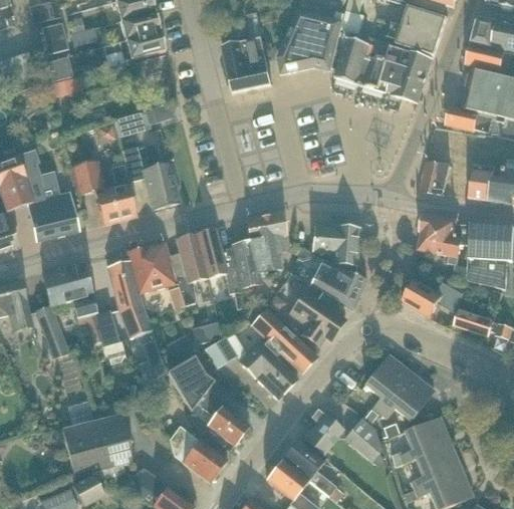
[(120,20),(155,11),(152,0),(118,0),(115,1),(120,20)]
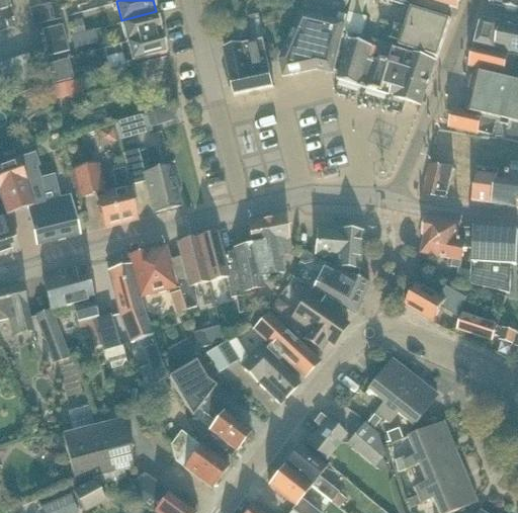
[(351,0),(345,22),(298,8),(278,57),(282,75),(317,67),(333,71),(342,35),(350,37),(338,77),(361,85),(362,81),(396,91),(395,93),(423,101),(436,59),(394,46),(395,43),(362,32),(368,15),(362,13),(365,0),(394,0),(413,5),(414,1),(449,11),(451,4),(453,4),(454,0),(351,0)]
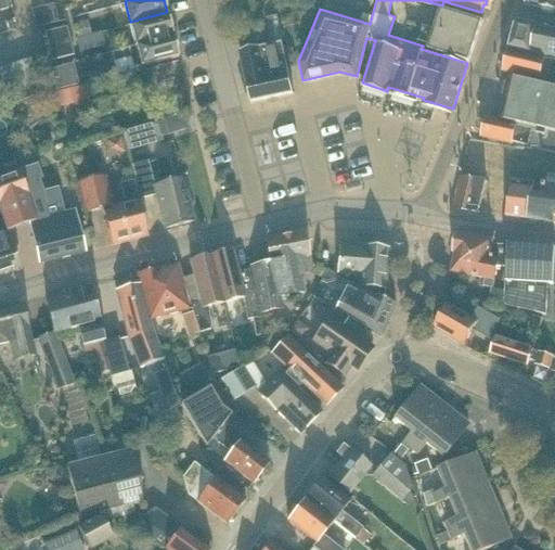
[(526,0),(526,1),(541,3),(543,9),(552,10),(554,8),(554,0),(526,0)]
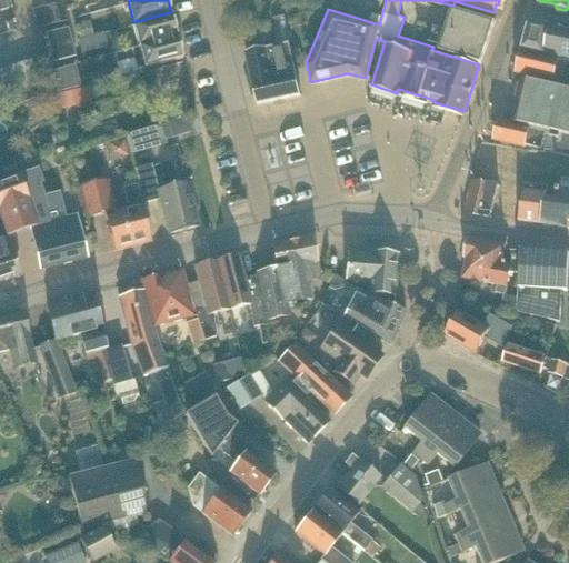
[(55,1),(43,3),(48,22),(51,21),(60,20),(55,2),(55,1)]
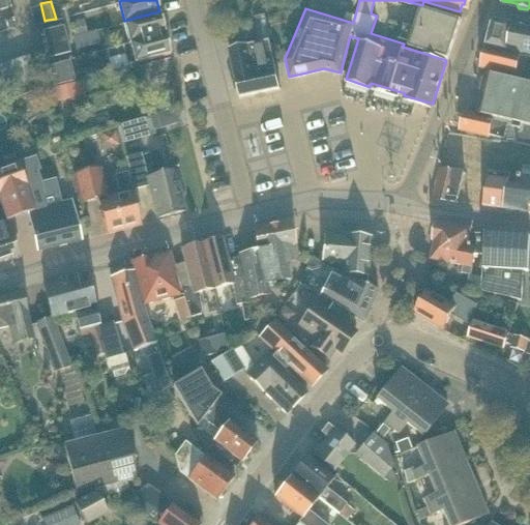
[(53,1),(51,2),(56,19),(57,18),(61,17),(58,4),(53,1)]
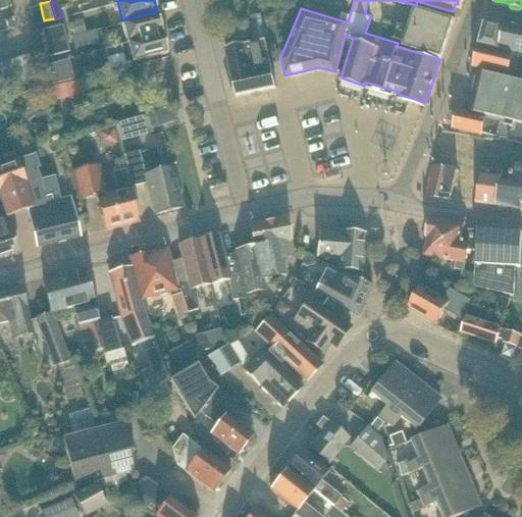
[(452,16),(416,5),(411,19),(407,18),(406,23),(400,21),(396,36),(405,39),(403,43),(440,55),(442,51),(444,51),(456,17),(452,16)]
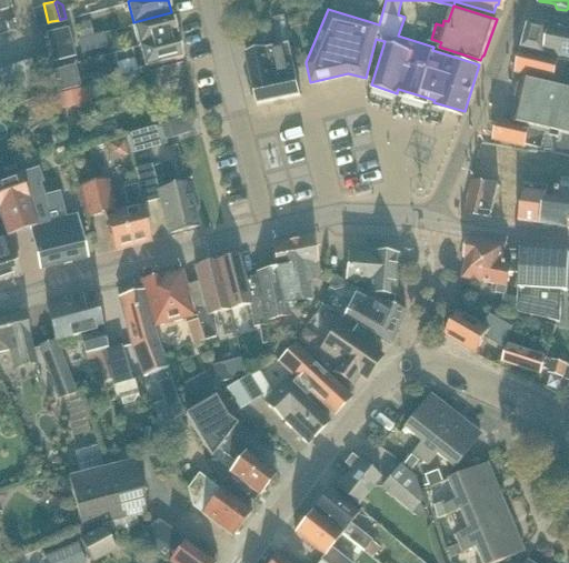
[(139,43),(177,34),(171,12),(133,22),(139,43)]
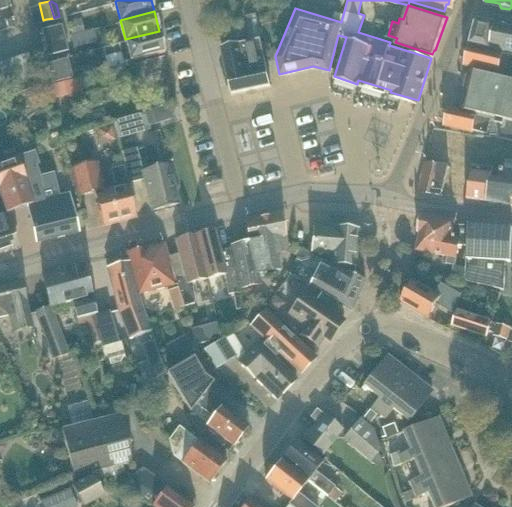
[(0,16),(0,22),(2,28),(13,25),(10,13),(0,16)]
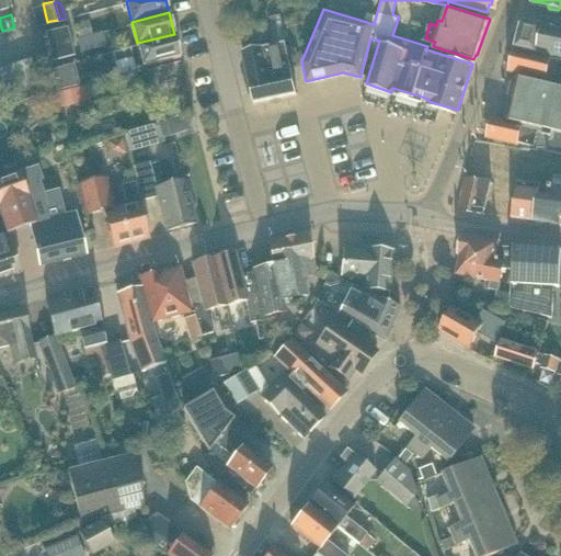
[(560,54),(560,25),(526,18),(521,22),(516,45),(560,54)]
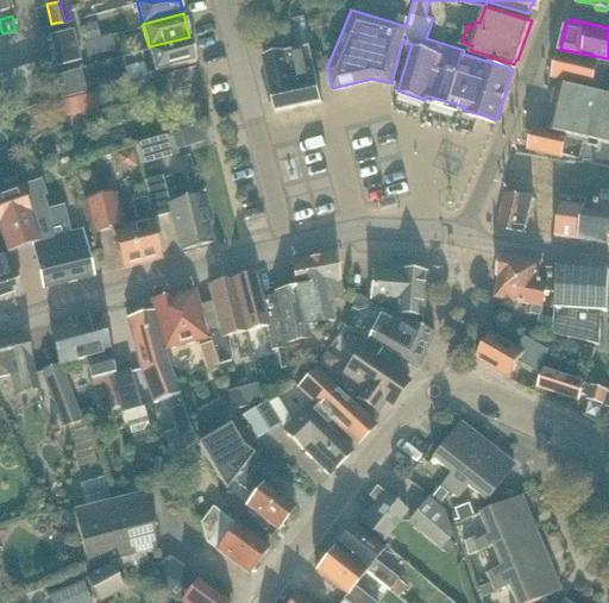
[(100,36),(96,22),(81,26),(85,39),(100,36)]
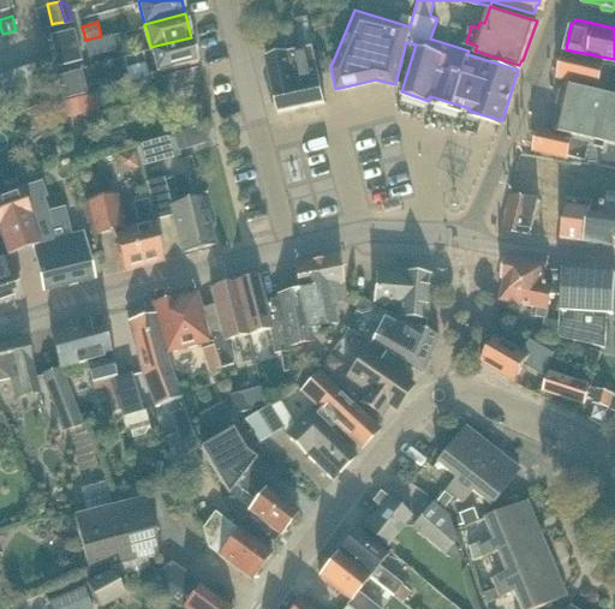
[(49,33),(57,64),(81,58),(73,27),(49,33)]
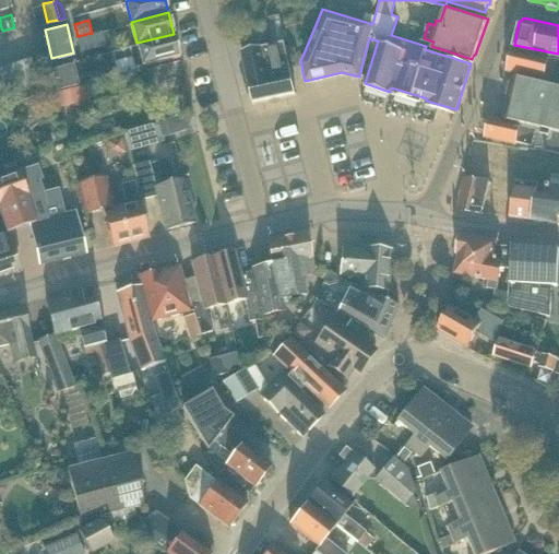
[(76,37),(80,51),(93,48),(90,34),(76,37)]
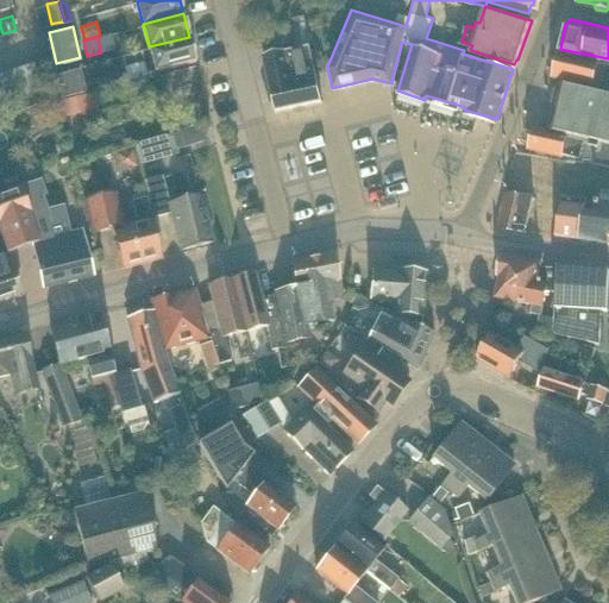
[(145,73),(195,60),(189,37),(149,46),(121,55),(124,66),(143,61),(145,73)]
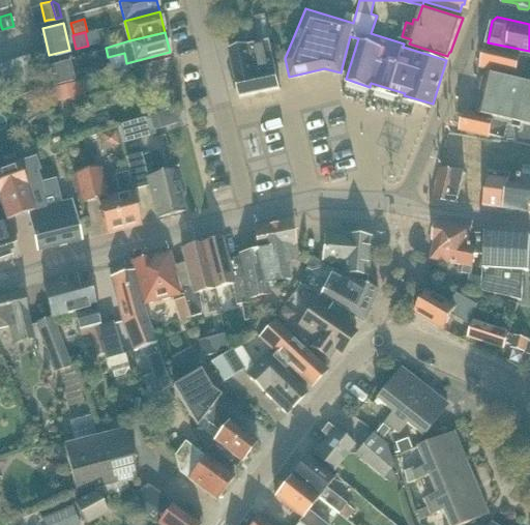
[(280,84),(278,79),(270,37),(229,47),(238,85),(237,85),(239,95),(280,87),(282,87),(282,85),(280,84)]
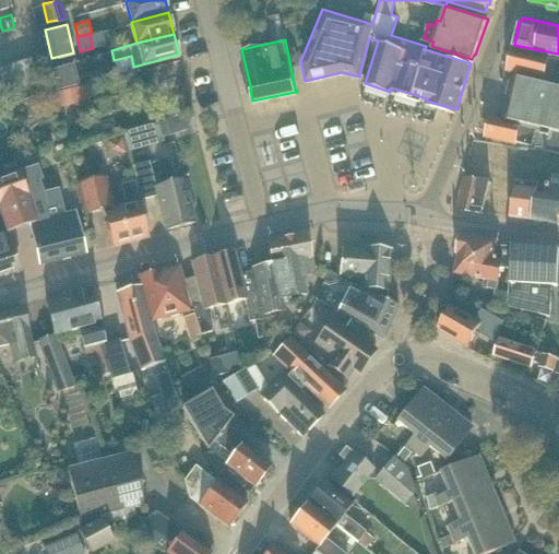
[(558,56),(512,47),(506,68),(520,70),(509,119),(491,115),(486,133),(515,142),(515,140),(538,144),(537,146),(558,150),(558,56)]
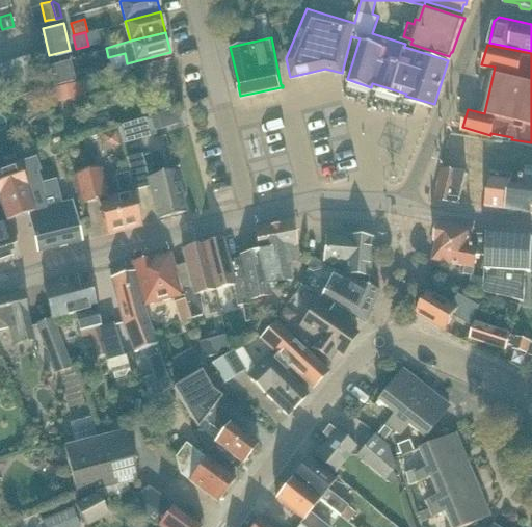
[(28,54),(17,58),(25,80),(37,76),(28,54)]
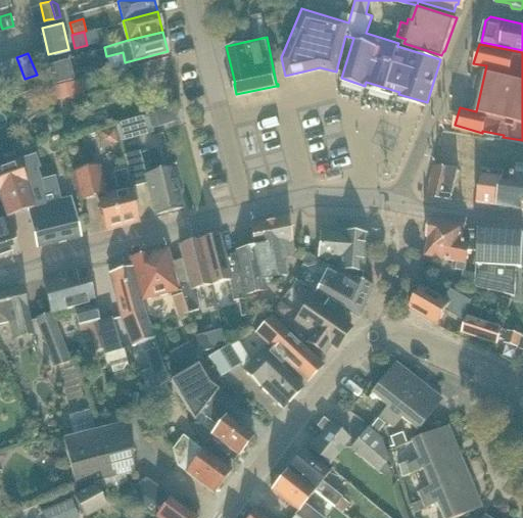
[(46,72),(70,64),(68,56),(44,63),(46,72)]
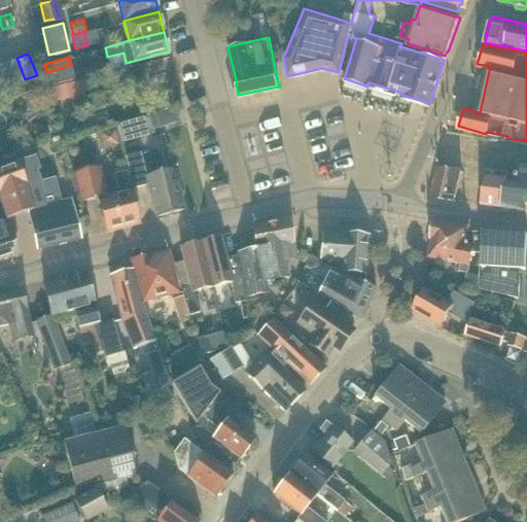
[(16,58),(4,62),(12,84),(25,79),(16,58)]
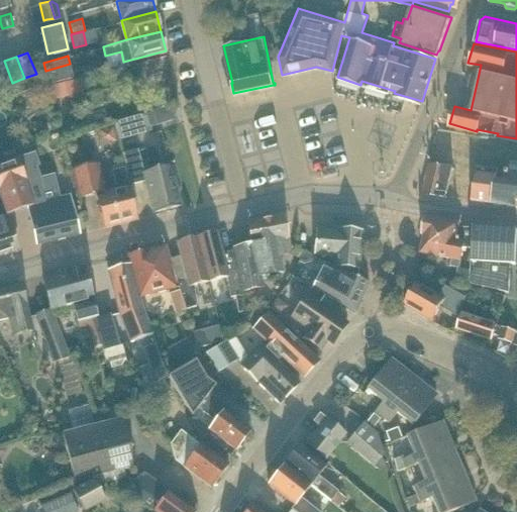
[(4,61),(0,62),(0,84),(1,87),(12,83),(4,61)]
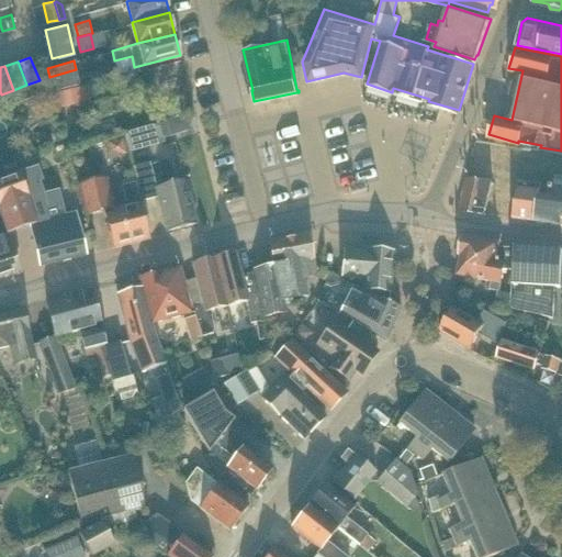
[(85,81),(53,90),(56,102),(88,95),(85,81)]
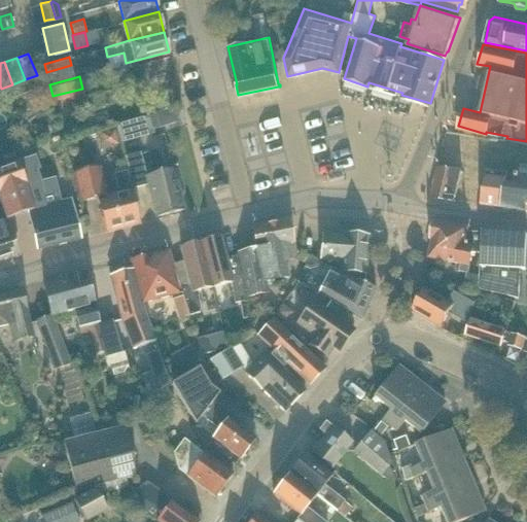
[(188,116),(198,116),(197,94),(187,94),(188,116)]
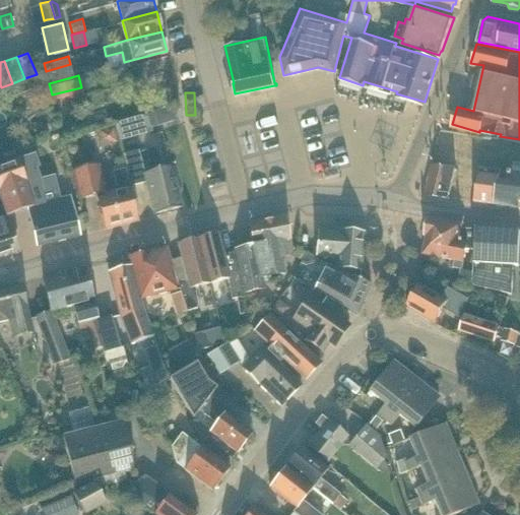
[(171,106),(146,114),(150,126),(158,123),(158,124),(175,119),(171,106)]
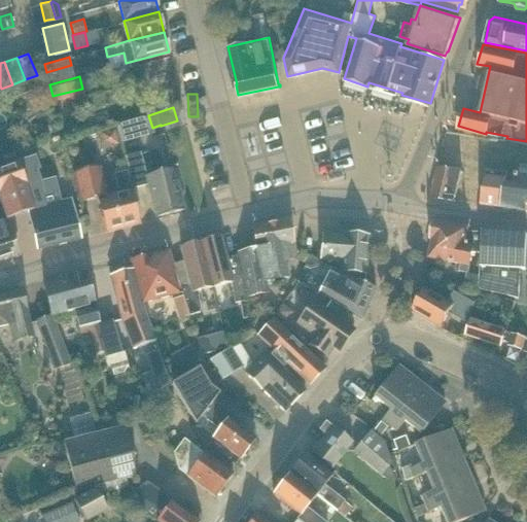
[(102,131),(105,140),(110,142),(118,140),(115,128),(102,131)]
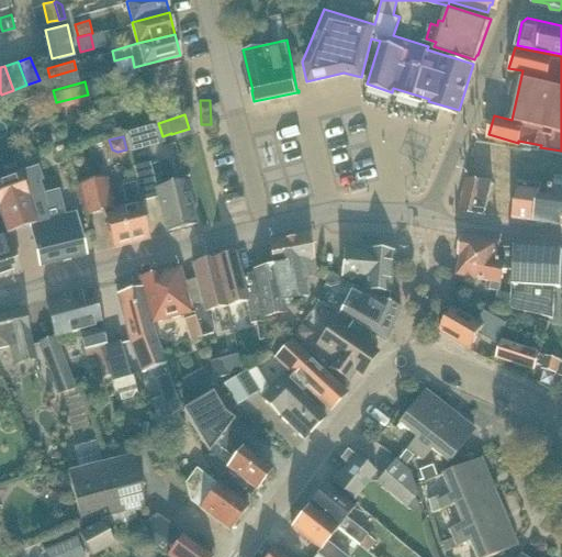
[(290,143),(273,146),(279,173),(295,169),(290,143)]
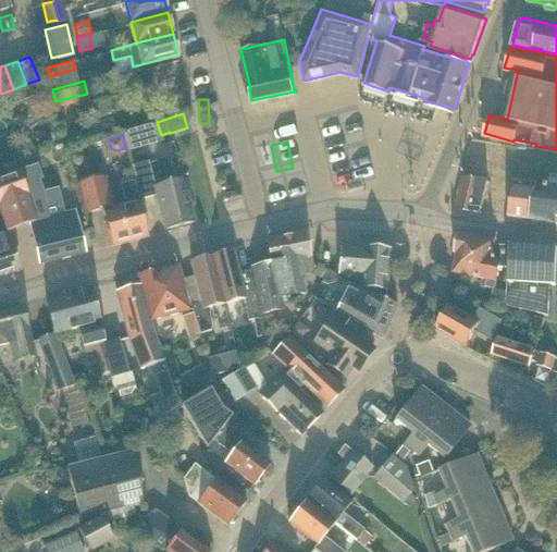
[(195,219),(185,176),(156,184),(149,159),(133,162),(141,196),(157,193),(165,227),(195,219)]
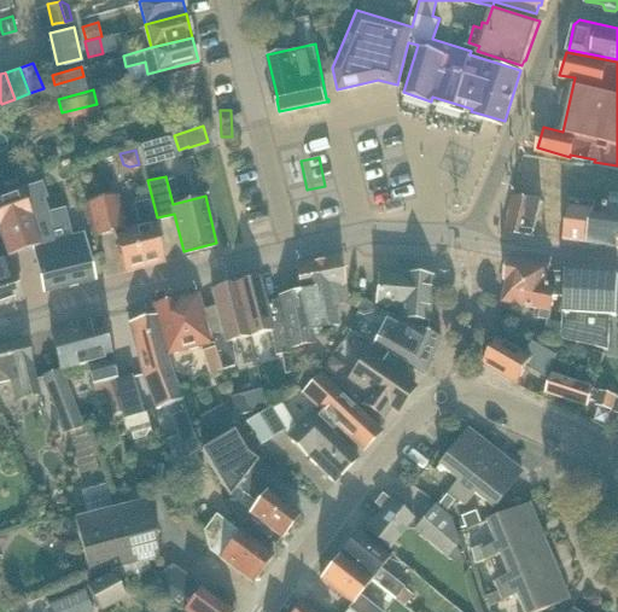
[(22,190),(0,194),(0,226),(9,254),(33,246),(45,289),(94,275),(81,233),(69,237),(66,232),(71,231),(63,208),(48,213),(38,181),(21,187),(22,190)]
